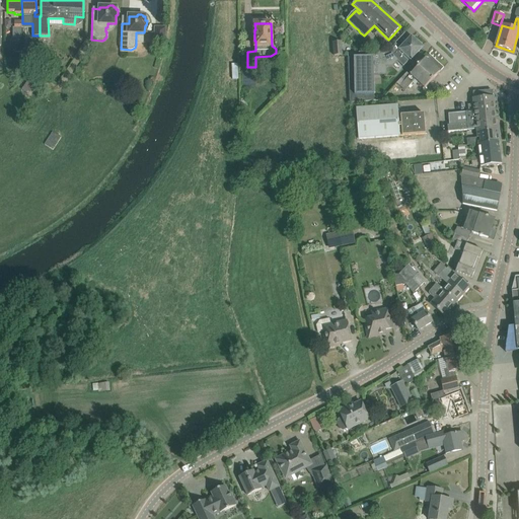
[(155,42),(165,42),(165,27),(155,27),(155,42)]
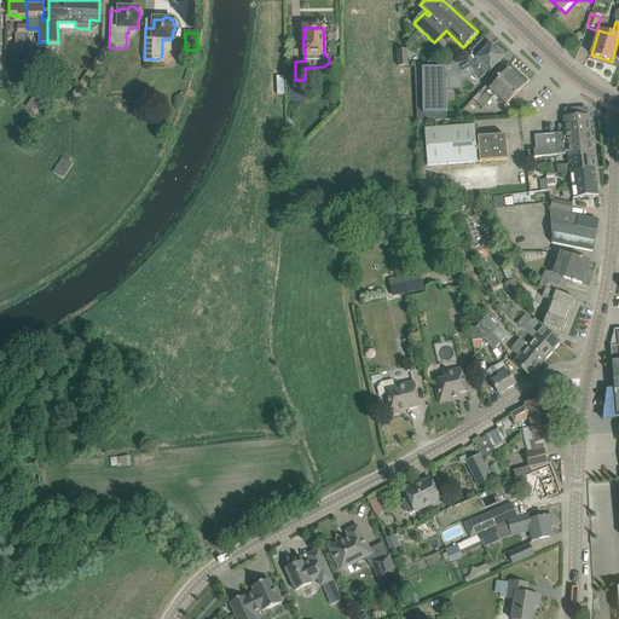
[(468,79),(474,73),(475,75),(481,81),(504,57),(491,45),(478,58),(472,52),(464,61),(428,63),(428,62),(415,62),(417,122),(446,120),(445,80),(468,79)]
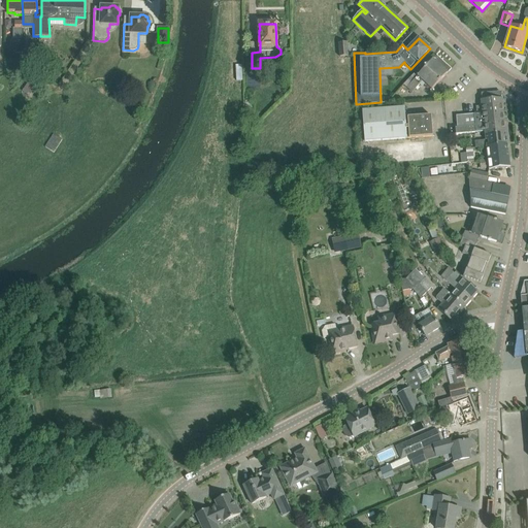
[(347,42),(338,43),(340,57),(348,56),(347,42)]
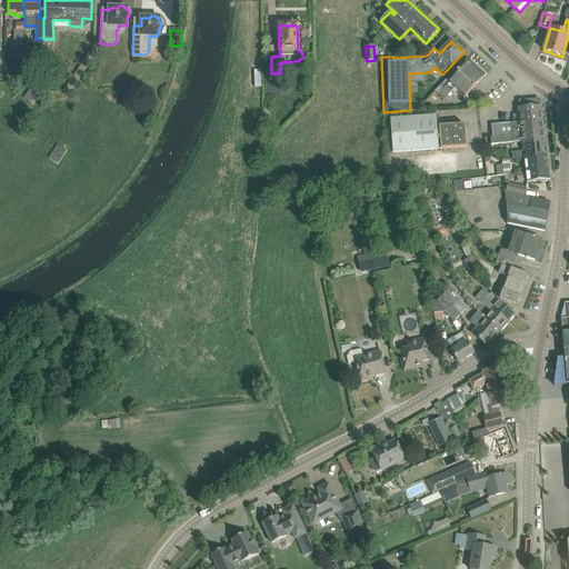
[(455,95),(458,91),(465,97),(486,75),(470,60),(449,83),(446,80),(435,91),(443,100),(452,91),(455,95)]
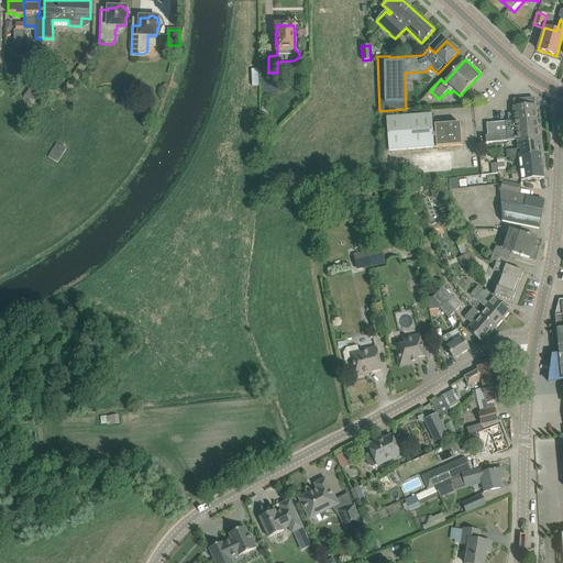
[(36,78),(23,98),(32,102),(40,90),(48,96),(53,89),(36,78)]
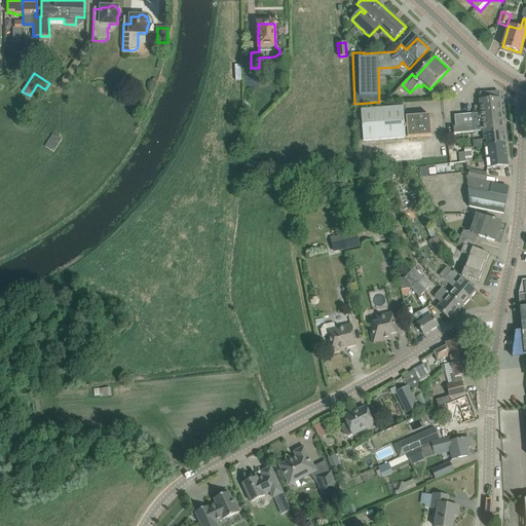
[(453,127),(454,134),(503,128),(500,99),(479,100),(480,106),(475,106),(475,113),(472,114),(454,116),(455,127),(453,127)]
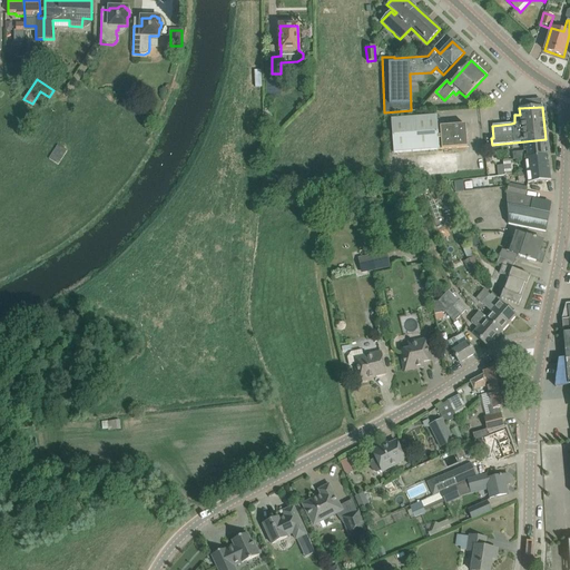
[(440,127),(438,127),(436,116),(391,119),(393,153),(467,147),(465,125),(440,127)]
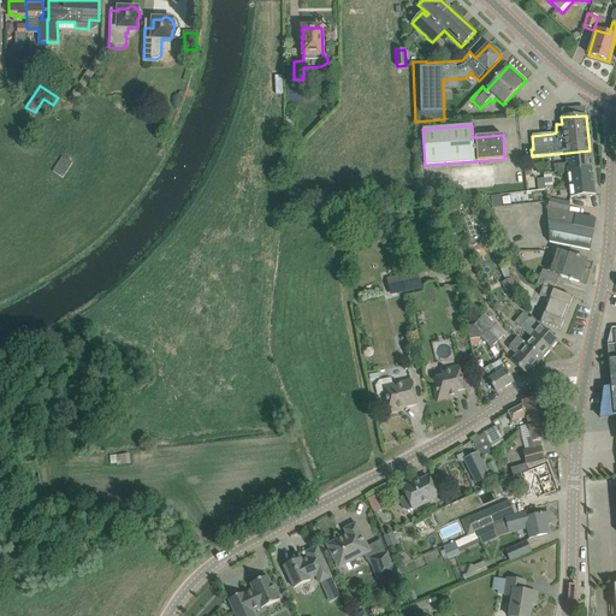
[(555,173),(568,171),(592,169),(590,150),(566,153),(567,164),(554,165),(555,173)]
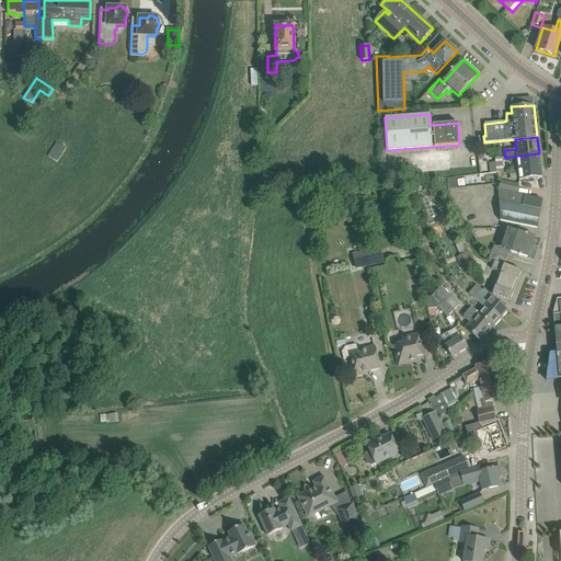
[(57,162),(66,148),(56,142),(47,157),(57,162)]
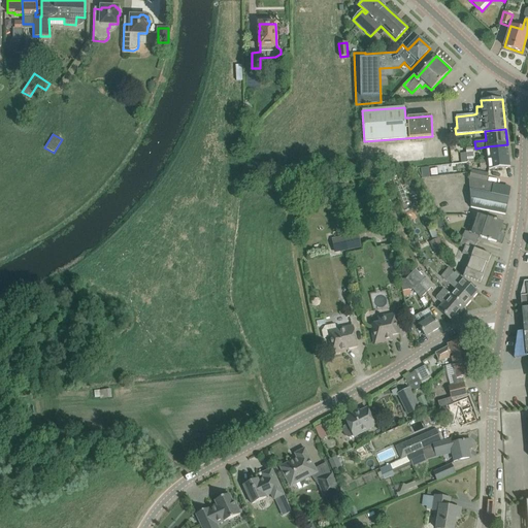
[(497,156),(508,155),(507,144),(487,146),(488,160),(498,160),(497,156)]
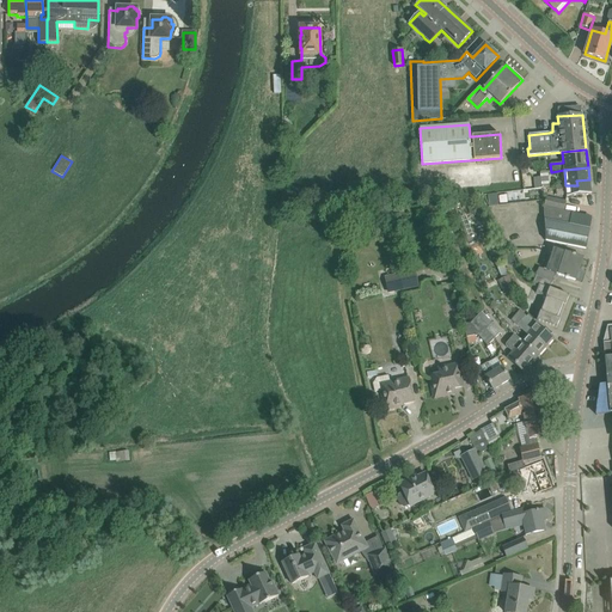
[(534,189),(543,188),(550,188),(549,172),(540,173),(542,182),(534,183),(534,189)]
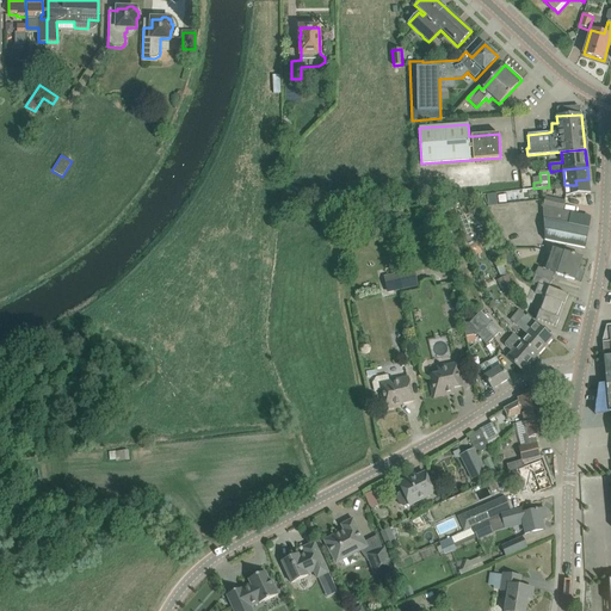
[(579,196),(591,195),(588,179),(575,180),(576,185),(565,185),(555,186),(556,195),(566,193),(567,197),(579,196)]
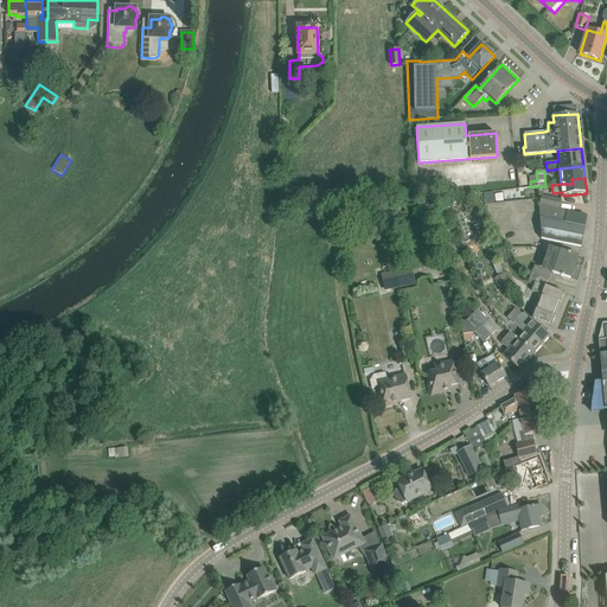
[(561,200),(542,197),(541,205),(560,209),(561,200)]
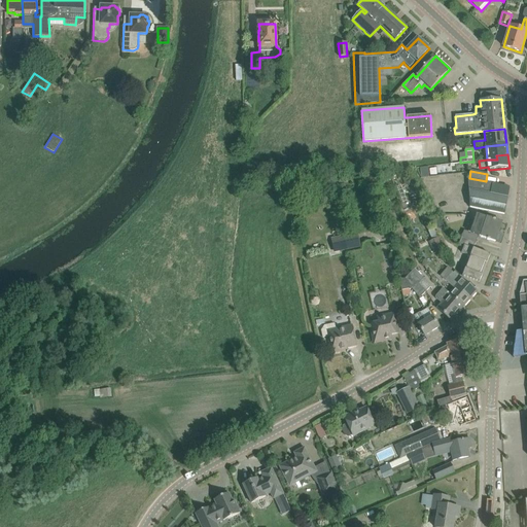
[(493,184),(483,182),(468,179),(469,207),(494,212),(504,214),(507,198),(491,195),(493,184)]
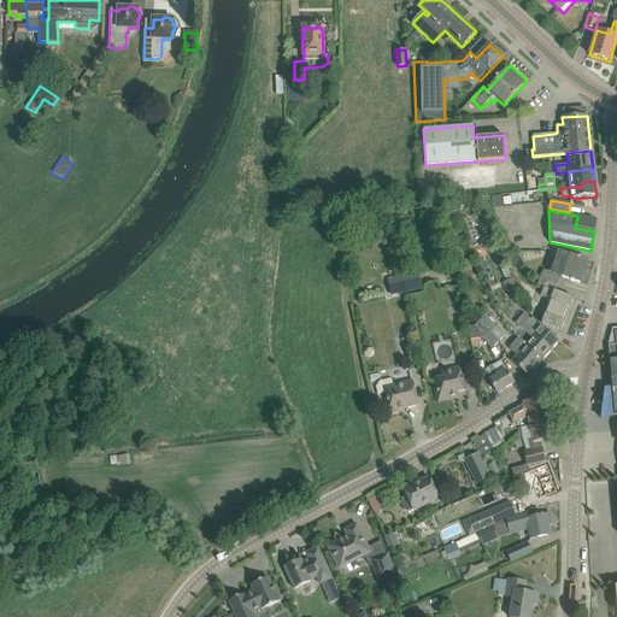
[(544,270),(540,278),(557,285),(559,276),(563,277),(570,280),(570,281),(573,281),(580,283),(583,271),(586,266),(585,266),(587,260),(587,259),(577,257),(570,254),(570,256),(559,252),(552,272),(544,270)]
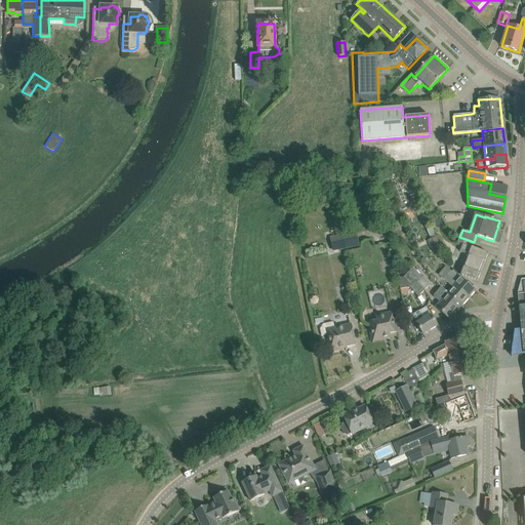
[(435,228),(442,225),(439,215),(431,218),(435,228)]
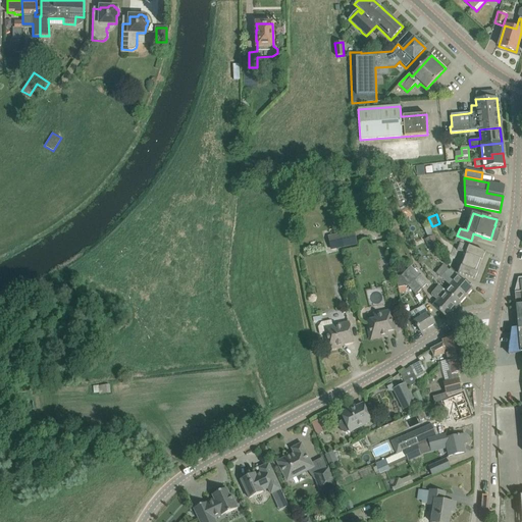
[(340,233),(343,248),(356,245),(354,230),(340,233)]
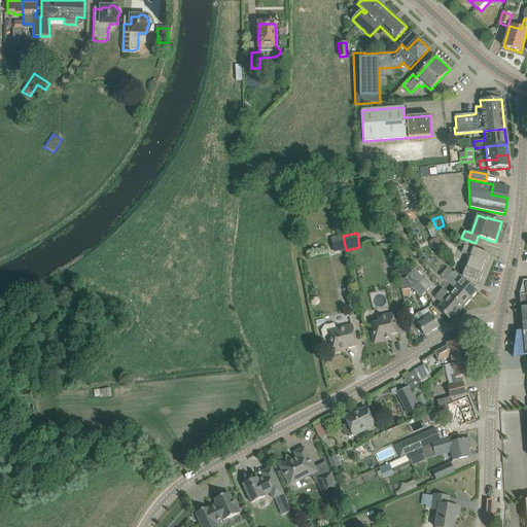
[(334,252),(346,250),(343,236),(330,238),(334,252)]
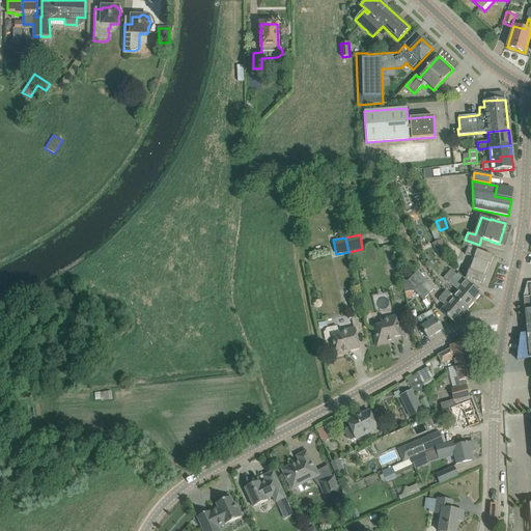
[(432,244),(438,256),(447,252),(441,240),(432,244)]
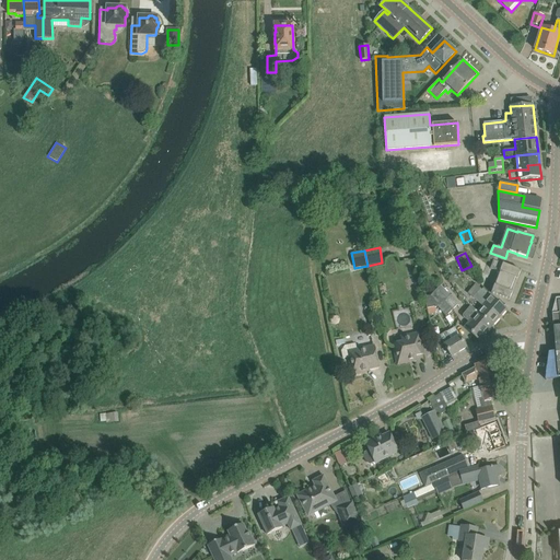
[(503,264),(505,258),(490,253),(488,258),(493,260),(490,268),(500,272),(496,286),(494,286),(491,293),(509,301),(512,292),(510,291),(512,284),(515,278),(517,279),(521,271),(503,264)]
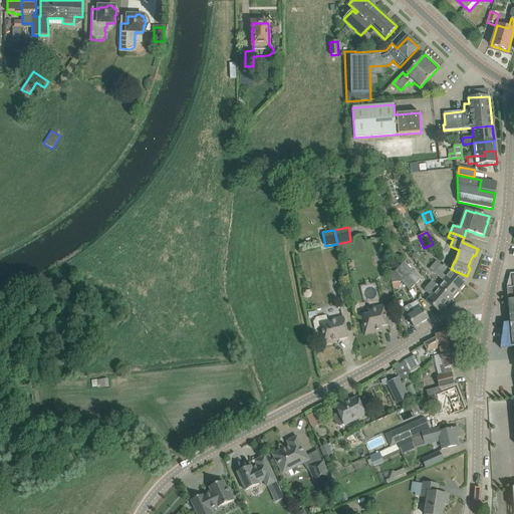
[(409,276),(416,283),(421,279),(405,262),(395,272),(395,271),(391,272),(393,283),(402,281),(409,276)]
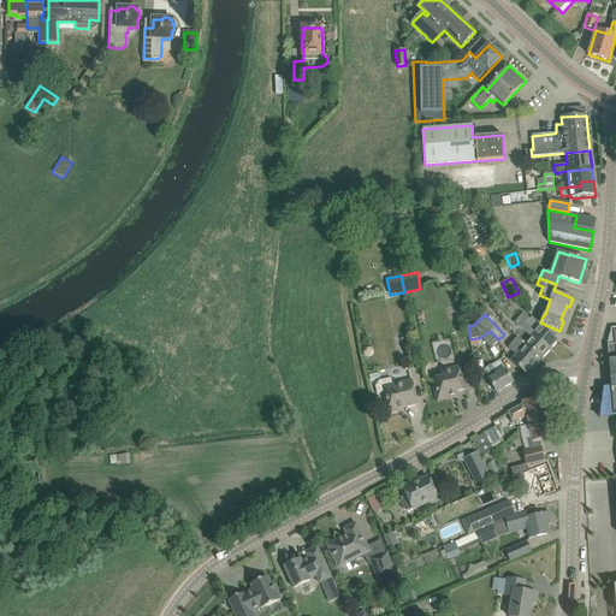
[(557,341),(548,332),(540,326),(540,327),(529,318),(521,327),(532,337),(526,343),(542,357),(557,341)]
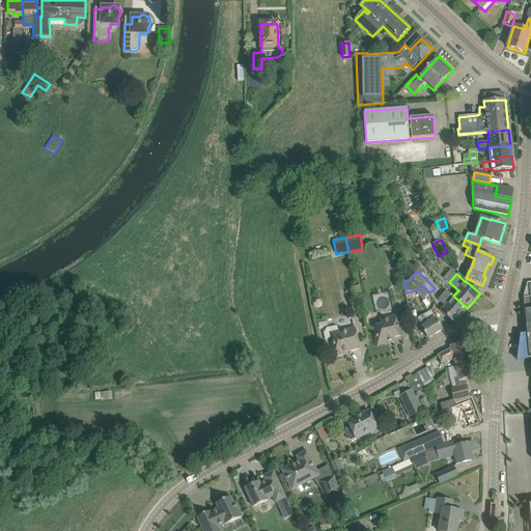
[(423,300),(429,292),(422,285),(415,290),(423,300)]
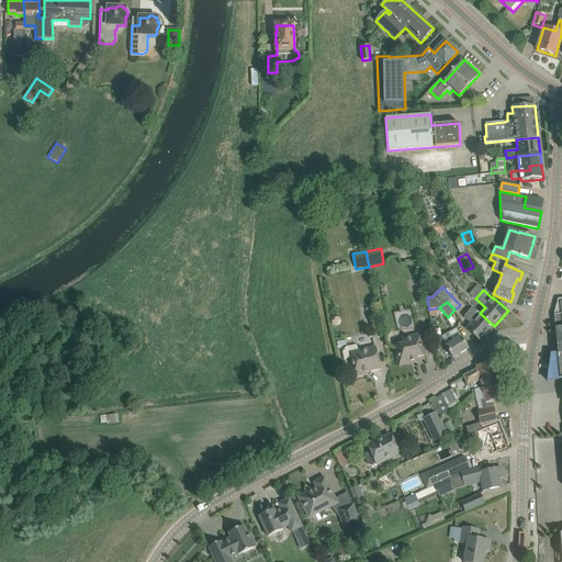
[(481,341),(494,326),(480,313),(467,329),(481,341)]
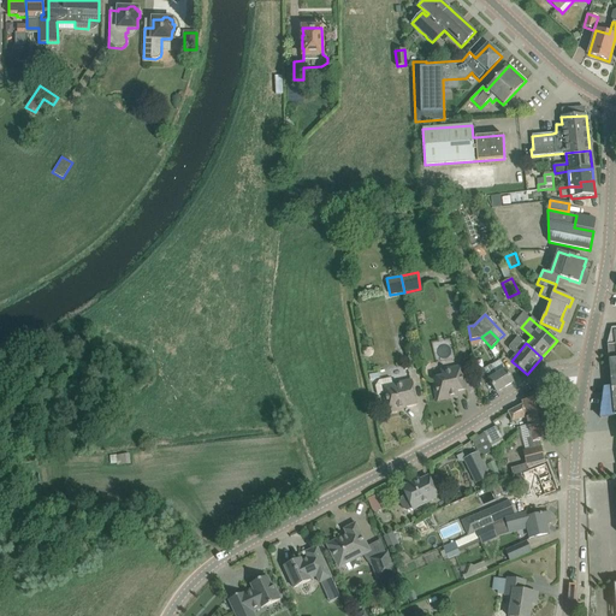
[(513,383),(507,372),(505,371),(497,375),(491,366),(484,371),(490,380),(489,380),(497,392),(513,383)]
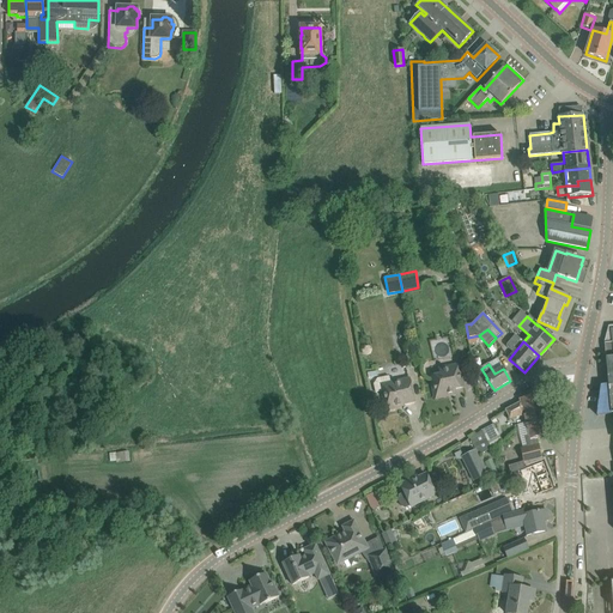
[(463,387),(461,376),(459,365),(439,369),(441,376),(430,378),(435,399),(455,395),(454,389),(463,387)]
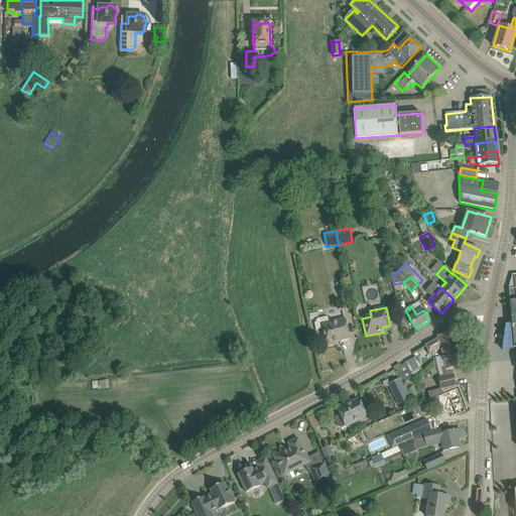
[(335,342),(349,339),(345,319),(329,323),(328,316),(317,318),(314,324),(315,331),(321,330),(324,335),(326,345),(335,343),(335,342)]
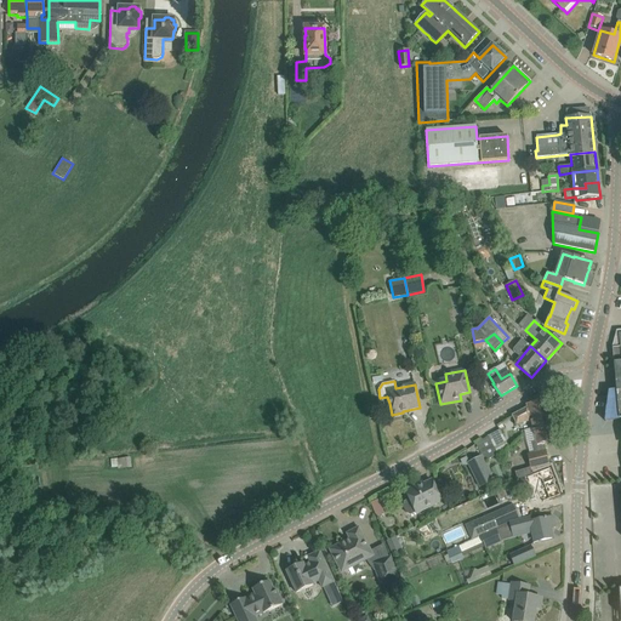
[(605,417),(605,421),(620,419),(620,382),(616,383),(616,386),(616,388),(616,389),(616,392),(610,393),(610,392),(609,392),(607,408),(605,415),(605,417)]
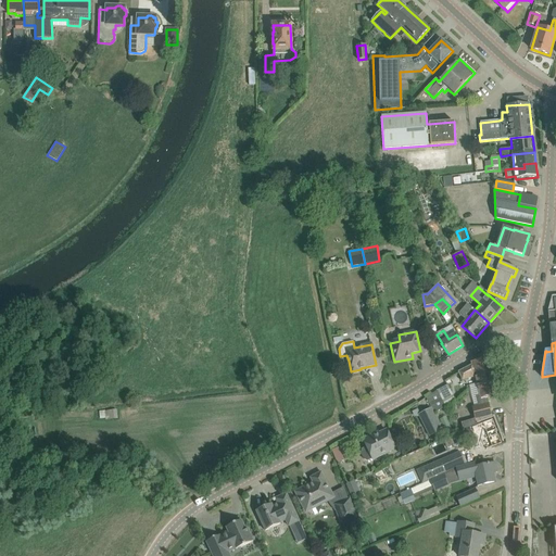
[(477,383),(495,378),(490,357),(471,362),(472,365),(458,373),(463,380),(475,377),(477,383)]
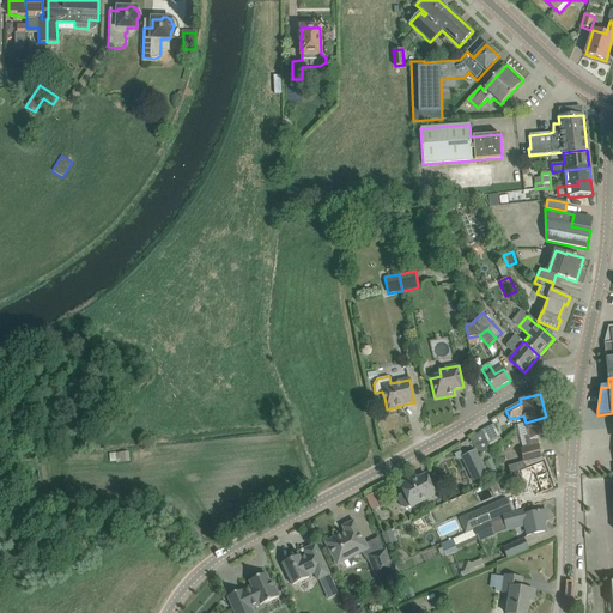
[(536,437),(550,435),(546,417),(526,423),(526,424),(519,425),(525,448),(520,448),(523,462),(509,466),(511,475),(525,468),(525,465),(542,460),(536,437)]
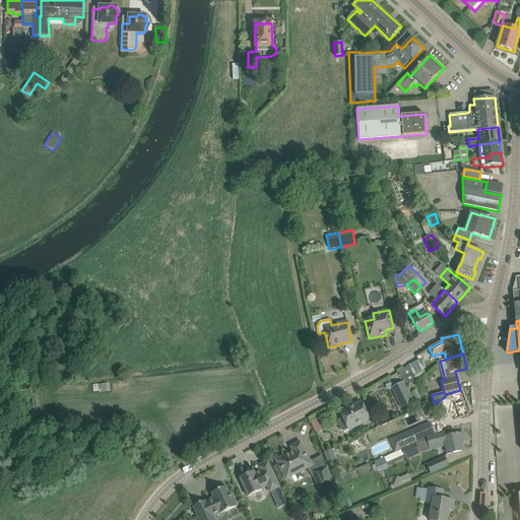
[(416,381),(414,374),(409,366),(398,372),(403,382),(402,382),(406,386),(416,381)]
